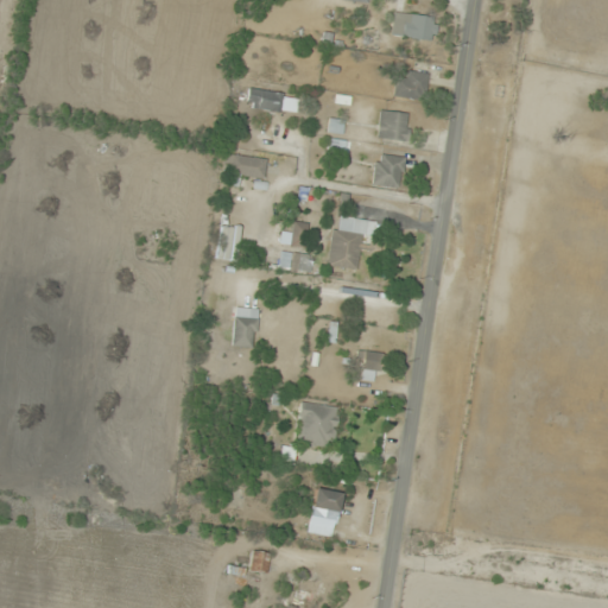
[(392,38),(434,40),(435,16),(392,14),(392,38)]
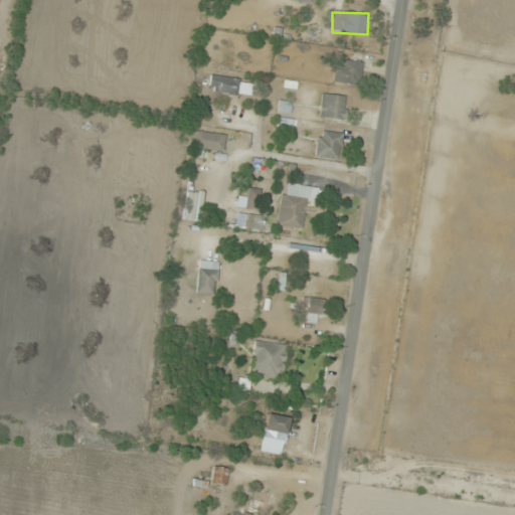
[(362,62),(335,60),(334,81),(360,83),(362,62)]
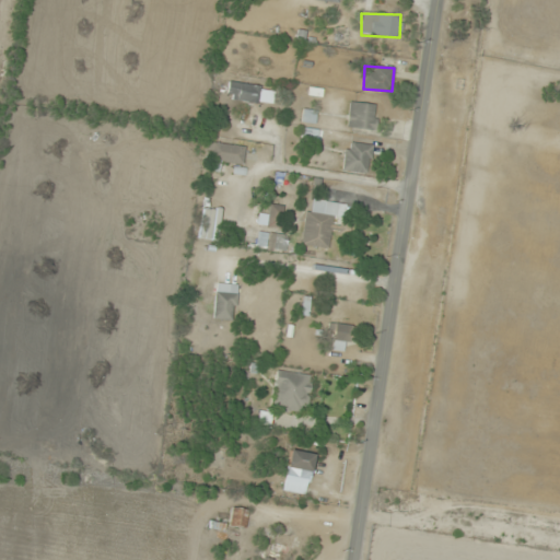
[(226,100),(258,104),(260,86),(229,81),(226,100)]
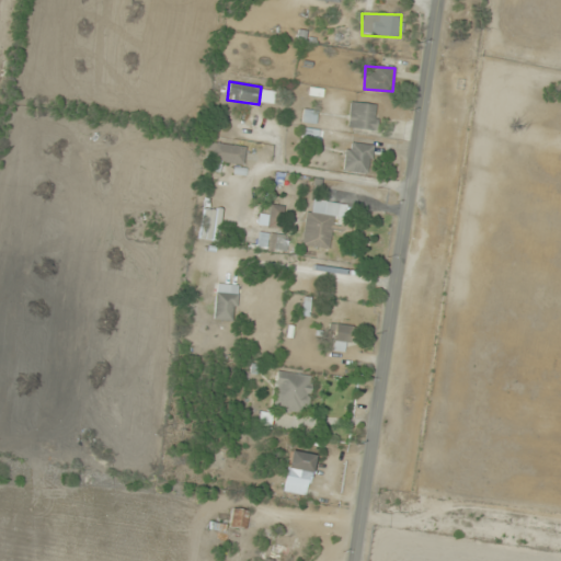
[(378,104),(350,103),(348,128),(378,129),(378,104)]
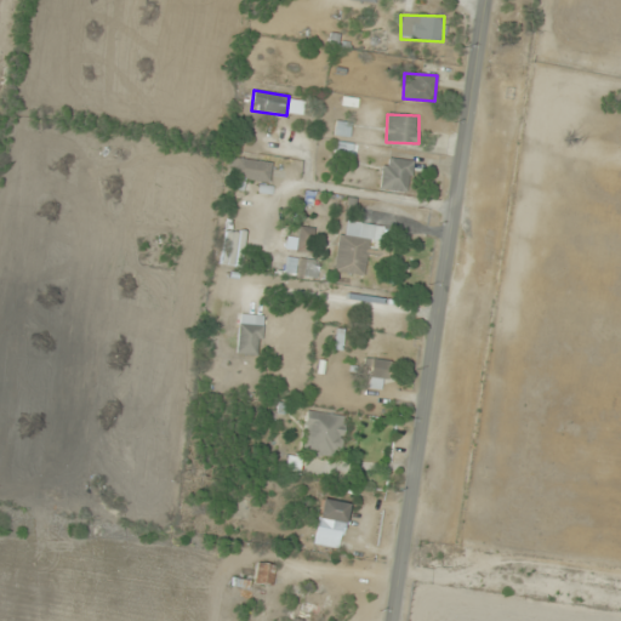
[(409,193),(412,160),(383,158),(380,189),(409,193)]
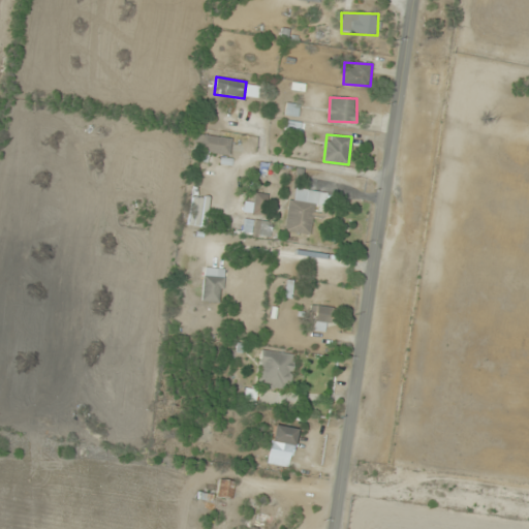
[(199,154),(230,154),(230,137),(199,137),(199,154)]
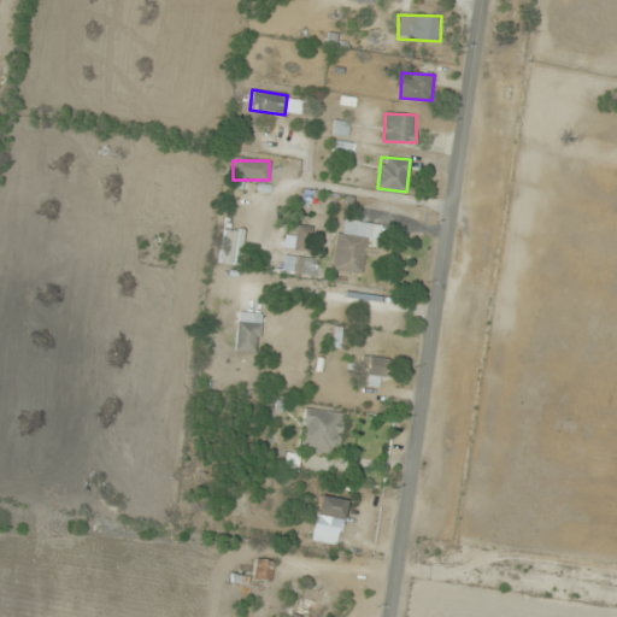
[(331,270),(363,274),(365,254),(383,257),(385,246),(378,245),(381,224),(339,218),(331,270)]
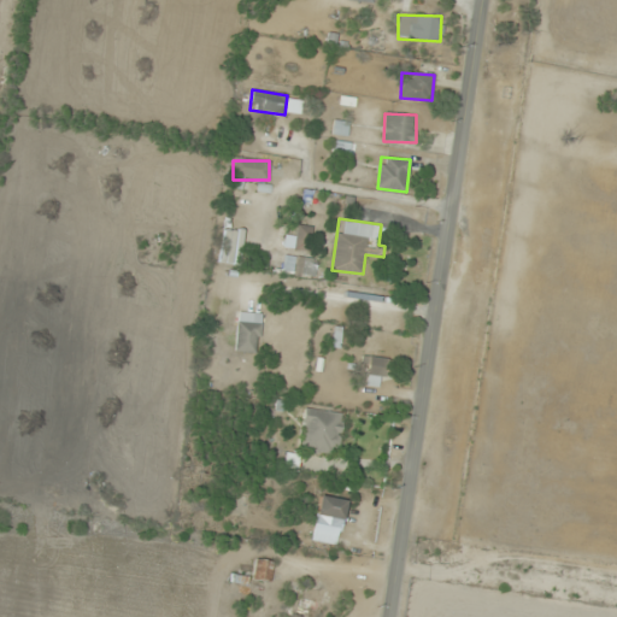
[(240,231),(229,231),(229,234),(224,234),(224,241),(227,241),(227,264),(240,264),(240,231)]
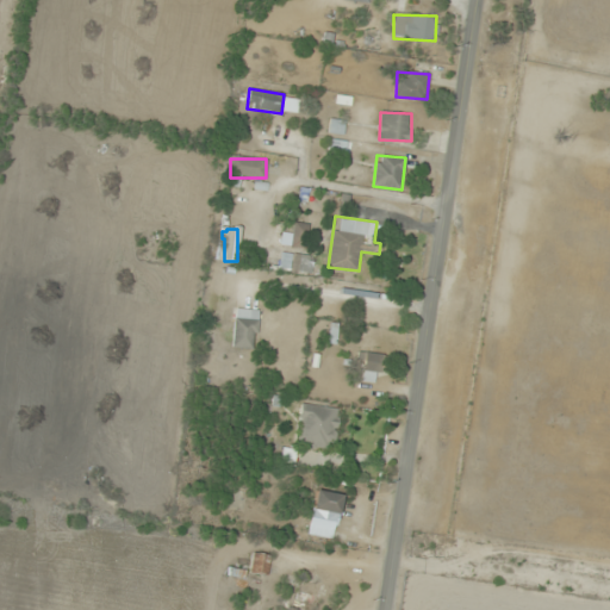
[(312,272),(312,257),(292,257),(292,272),(312,272)]
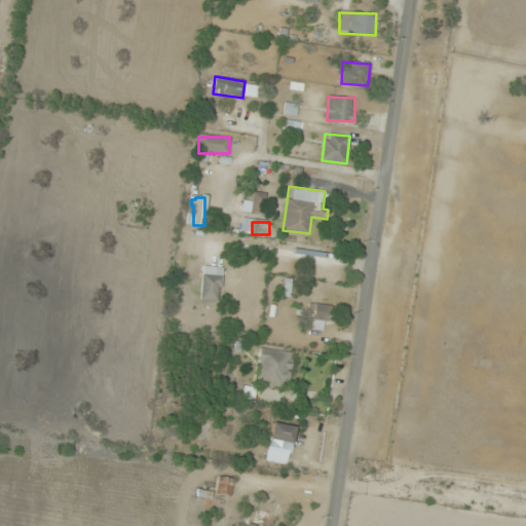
[(222,300),(222,266),(201,266),(201,300),(222,300)]
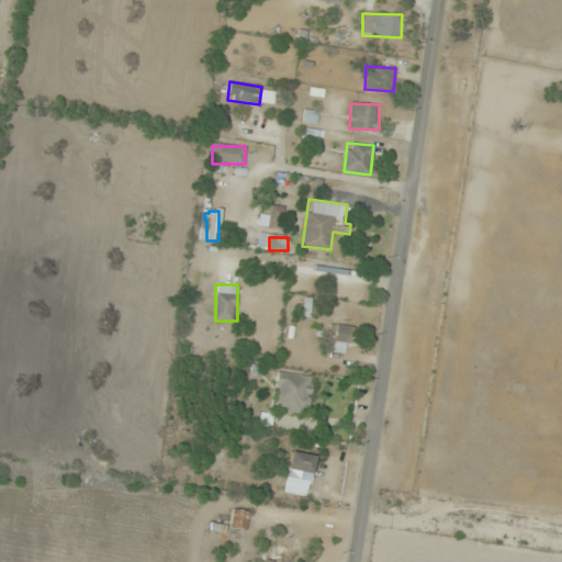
[(357,340),(348,323),(327,333),(338,353),(346,349),(345,347),(357,340)]
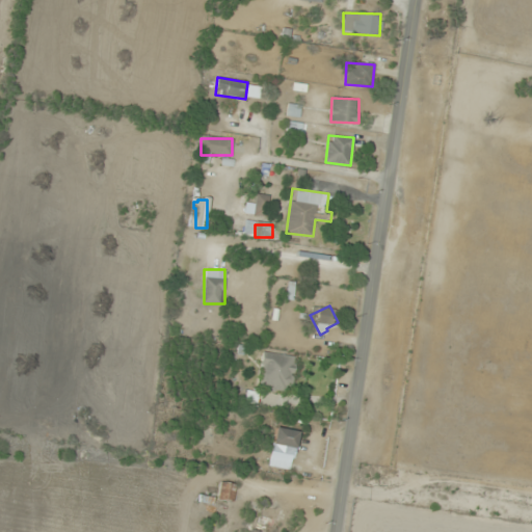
[(261,390),(293,392),(295,354),(262,353),(261,390)]
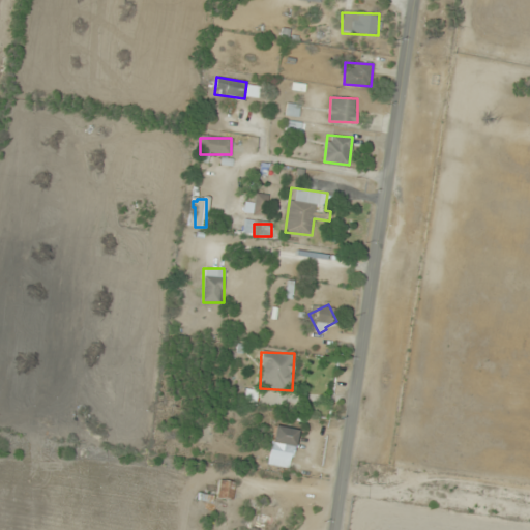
[(296,431),(273,427),(267,464),(291,468),(296,431)]
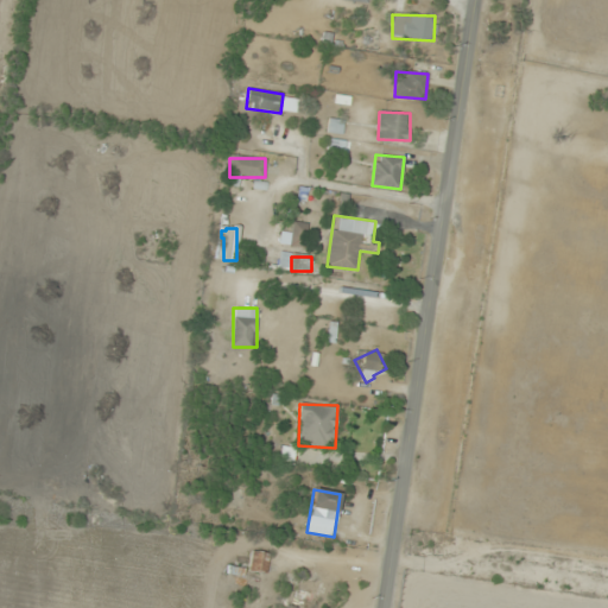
[(249,572),(267,574),(268,552),(251,551),(249,572)]
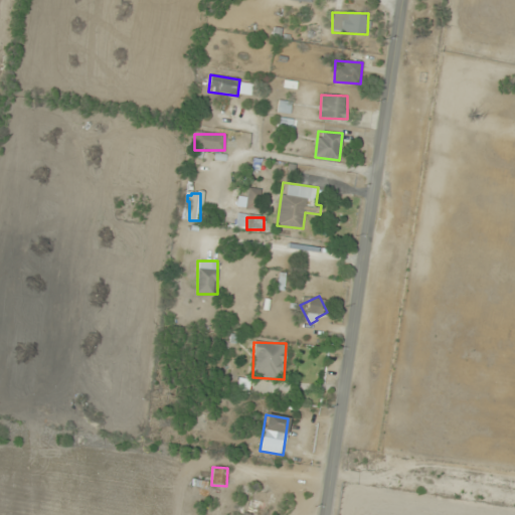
[(268,513),(276,493),(255,486),(247,506),(268,513)]
